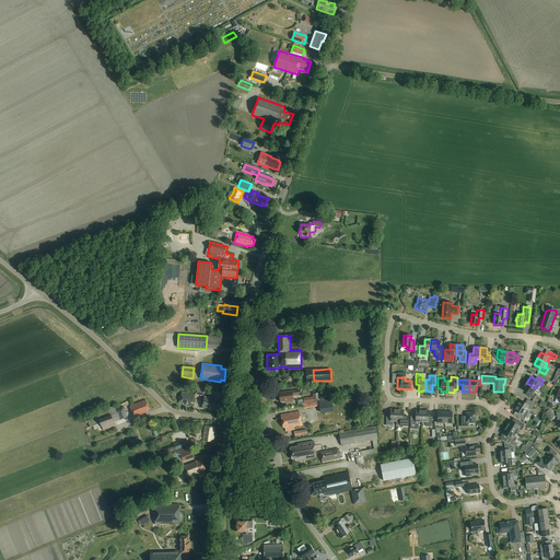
[(536,388),(526,383),(523,389),(528,393),(526,395),(534,399),(537,395),(534,393),(536,388)]
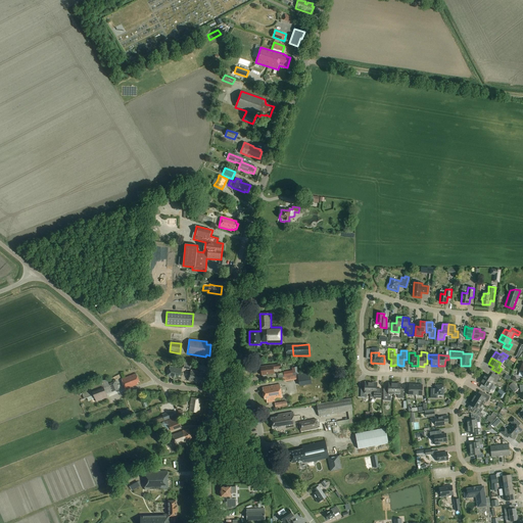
[(281,368),(280,362),(278,363),(278,365),(260,367),(262,376),(263,376),(263,377),(267,376),(267,375),(274,374),(274,369),(278,369),(279,369),(281,368)]
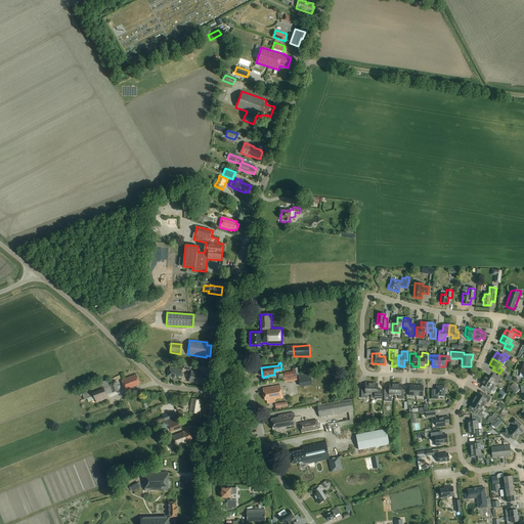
[(170,367),(170,370),(168,378),(180,381),(182,370),(170,367)]
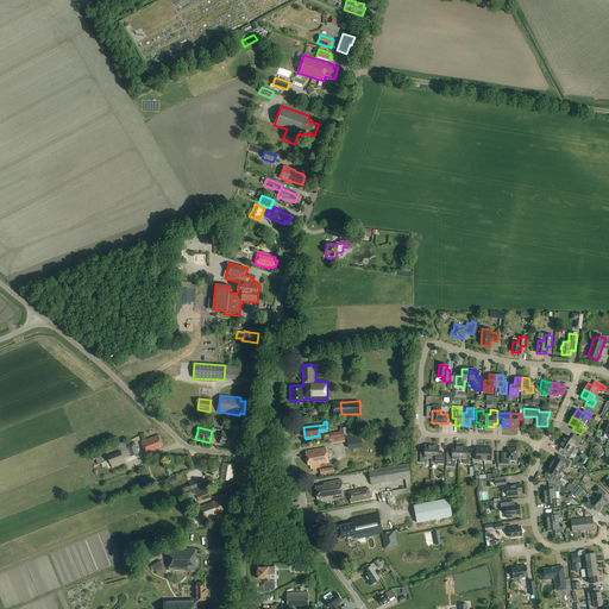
[(324,440),(326,440),(331,439),(338,438),(347,435),(346,427),(340,428),(340,432),(330,433),(330,434),(322,435),(324,440)]
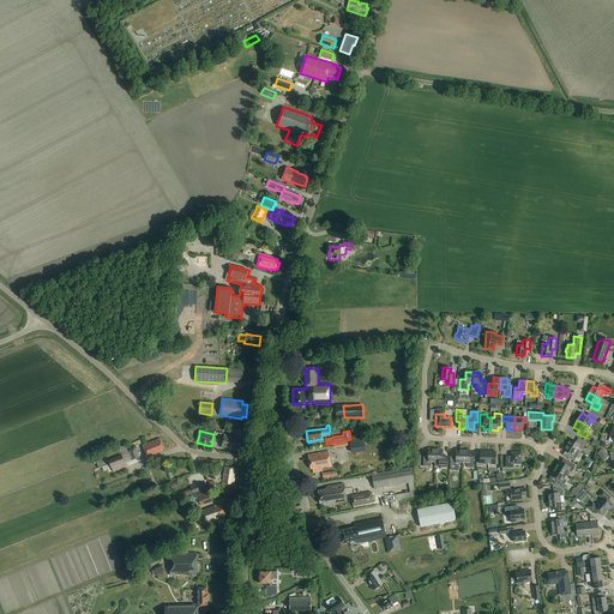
[(240,438),(224,434),(222,447),(236,451),(238,450),(241,450),(244,440),(239,439),(240,438)]
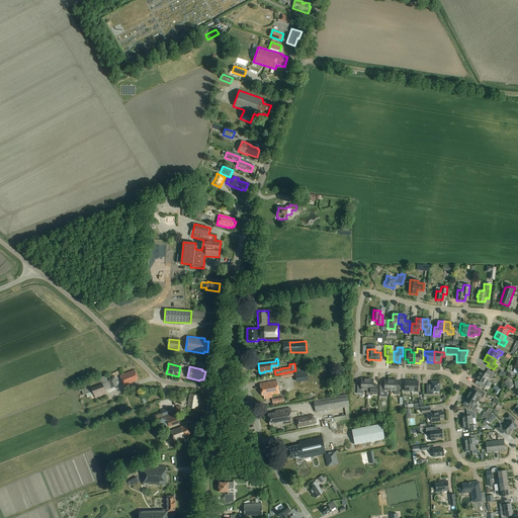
[(294,371),(296,382),(309,380),(307,369),(294,371)]
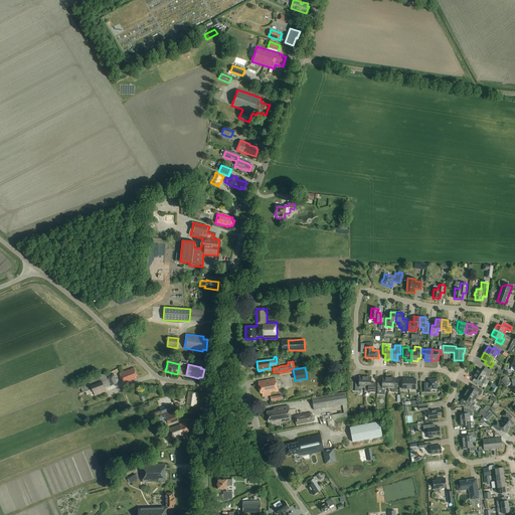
[(479,368),(476,372),(484,377),(485,375),(489,377),(492,371),(485,367),(483,370),(479,368)]
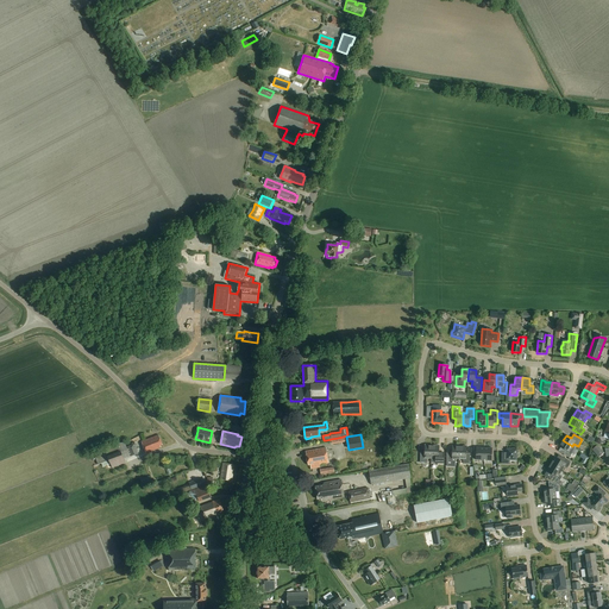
[(161,445),(163,445),(159,435),(150,439),(150,438),(142,441),(146,453),(162,447),(161,445)]
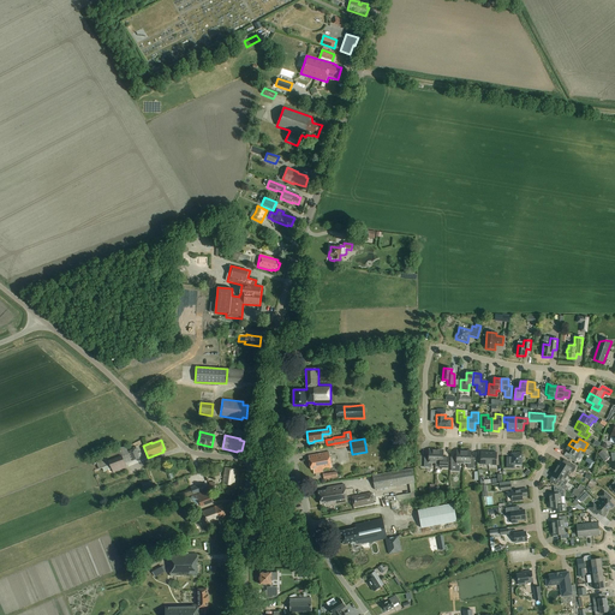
[(578,451),(568,445),(565,451),(571,454),(568,459),(574,463),(579,455),(575,454),(578,451)]
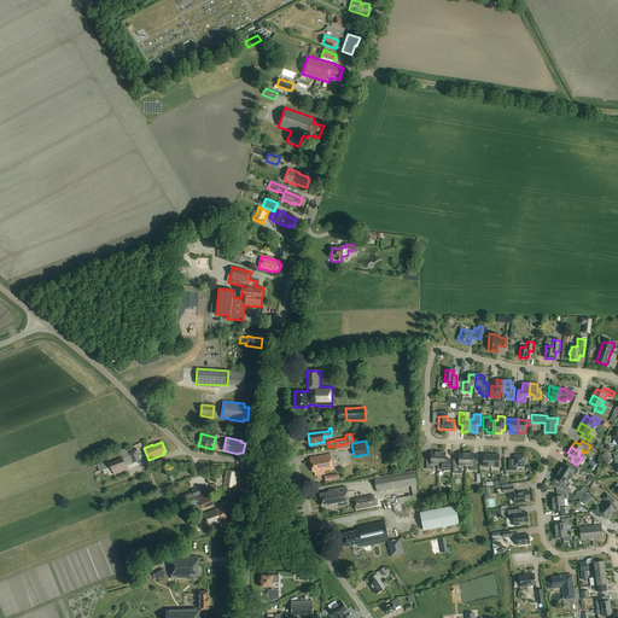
[(135,452),(129,454),(128,454),(129,455),(127,456),(123,449),(120,450),(121,453),(109,456),(110,460),(109,461),(97,465),(100,473),(108,470),(109,473),(112,471),(114,471),(115,474),(128,470),(127,465),(132,462),(132,464),(141,459),(138,448),(135,449),(135,452)]
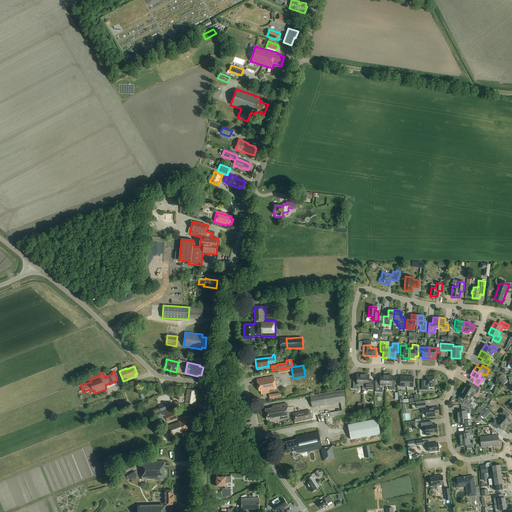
[(359,385),(363,385),(363,375),(360,375),(360,374),(357,374),(357,380),(353,380),(353,389),(359,389),(359,385)]
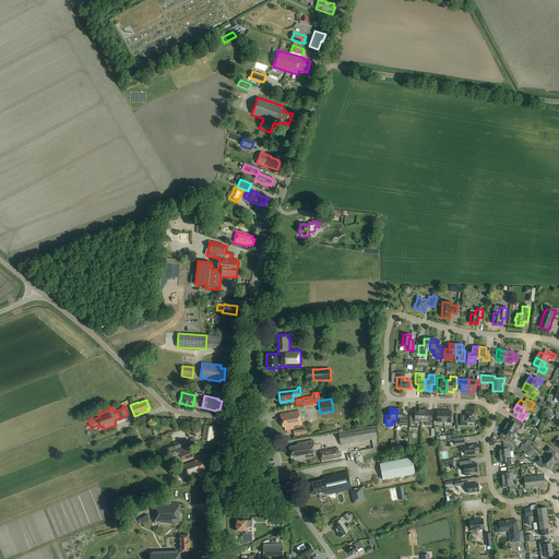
[(396,409),(396,420),(400,420),(400,425),(406,425),(407,416),(403,415),(403,408),(400,408),(400,409),(396,409)]
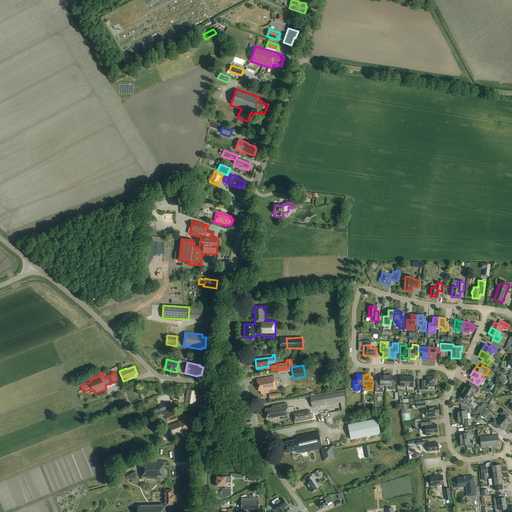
[(502,374),(498,378),(502,382),(506,379),(502,374)]
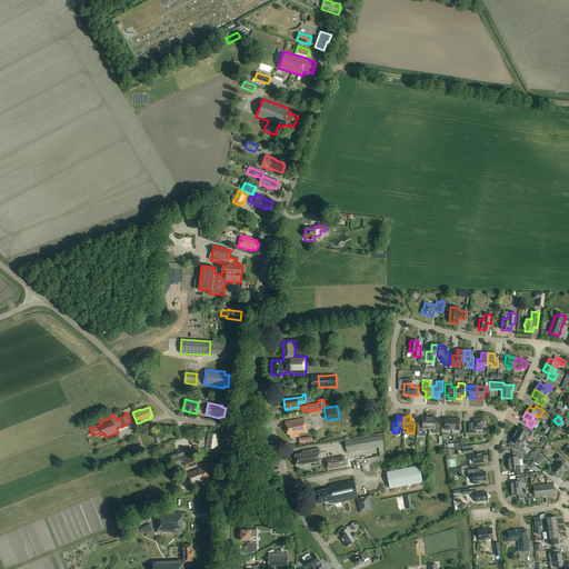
[(429,429),(429,418),(426,418),(426,417),(422,417),(422,425),(418,425),(418,436),(422,436),(422,433),(426,433),(426,429),(429,429)]
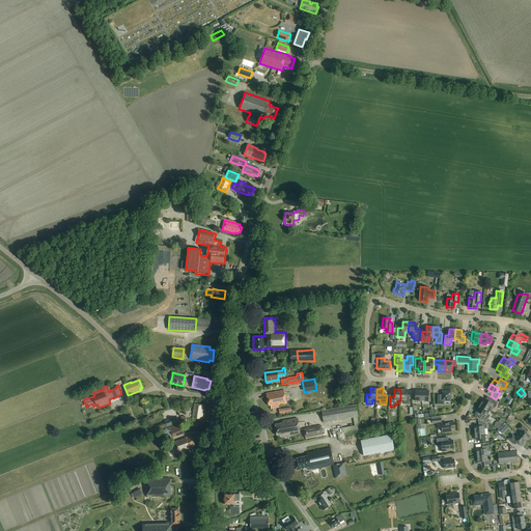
[(400,390),(400,400),(403,400),(403,404),(410,404),(410,395),(407,395),(407,389),(403,389),(403,390),(400,390)]
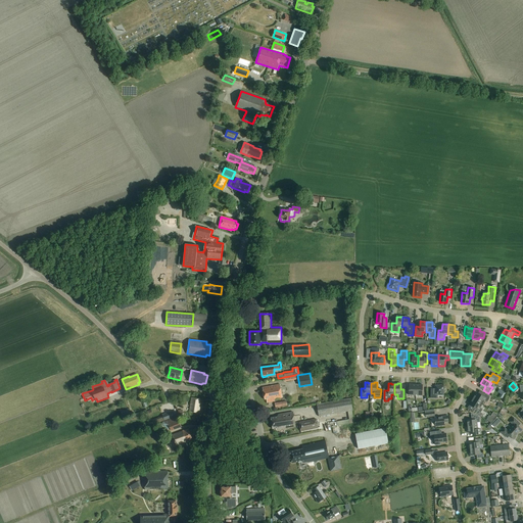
[(282,398),(280,385),(263,388),(265,400),(267,399),(267,403),(275,401),(274,399),(282,398)]
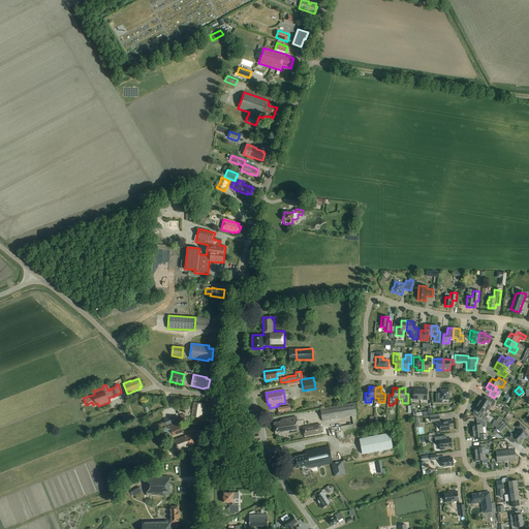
[(449,390),(444,390),(444,391),(440,390),(440,396),(436,396),(436,403),(442,403),(443,399),(448,399),(448,394),(449,394),(449,390)]
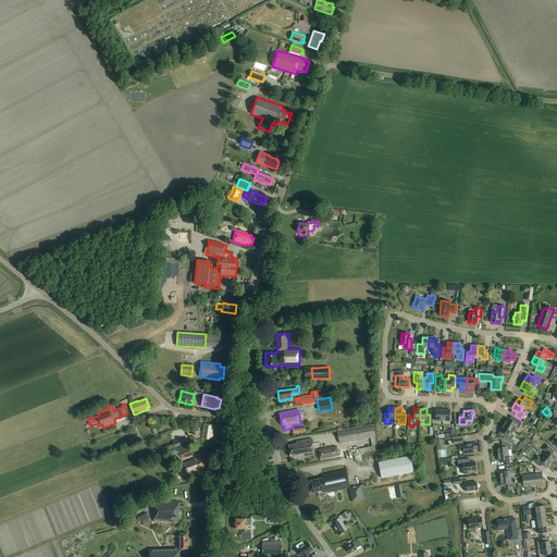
[(504,424),(514,431),(516,426),(519,429),(522,422),(516,418),(514,421),(508,418),(504,424)]
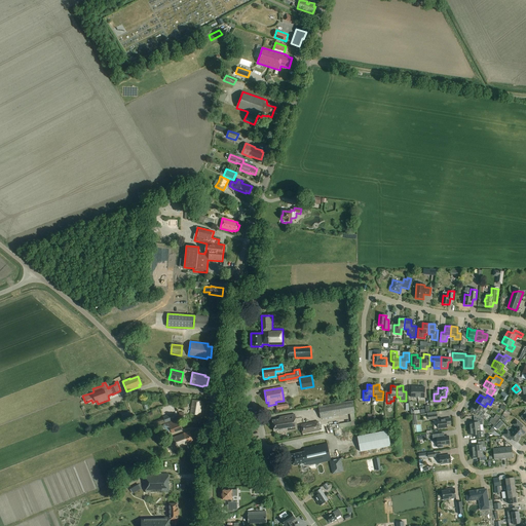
[(201,402),(193,401),(191,414),(198,415),(198,413),(200,414),(201,410),(200,409),(201,402)]
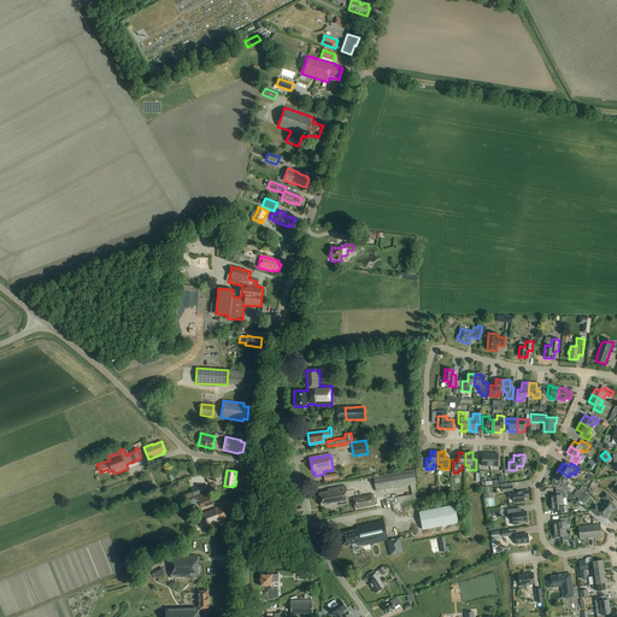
[(376,492),(416,485),(413,470),(374,477),(376,492)]
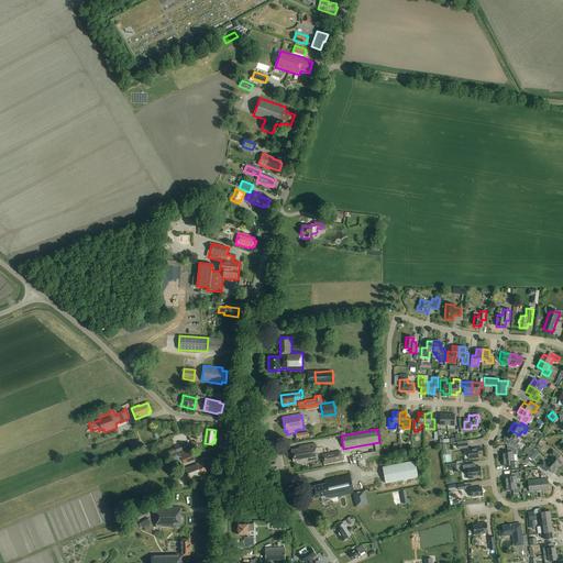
[(519,435),(509,429),(505,435),(510,439),(509,442),(516,446),(519,441),(517,439),(519,435)]
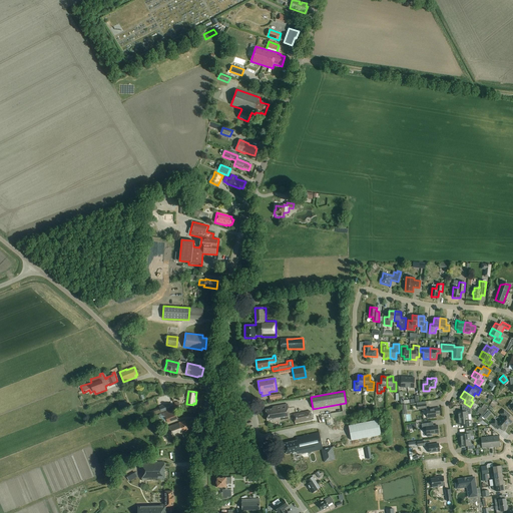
[(127,401),(118,404),(121,409),(124,408),(124,407),(129,406),(127,401)]
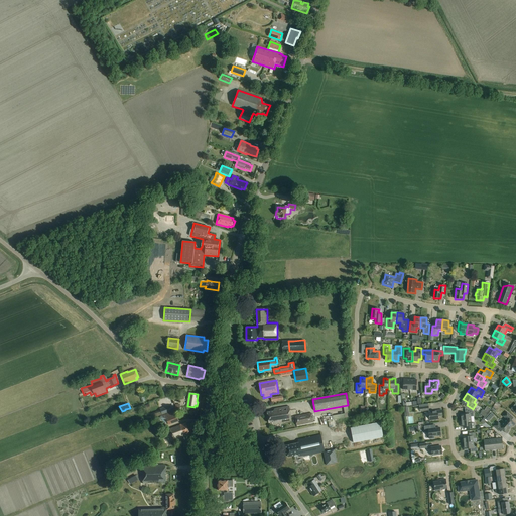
[(153,418),(162,415),(172,411),(170,405),(160,409),(160,410),(151,414),(153,418)]
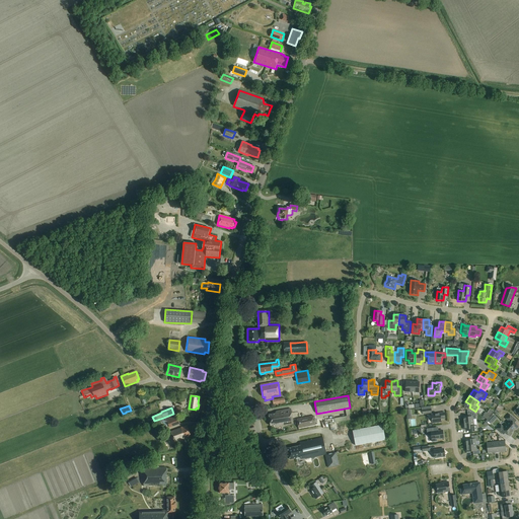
[(486,413),(483,417),(489,421),(491,417),(494,412),(490,409),(487,413),(486,413)]
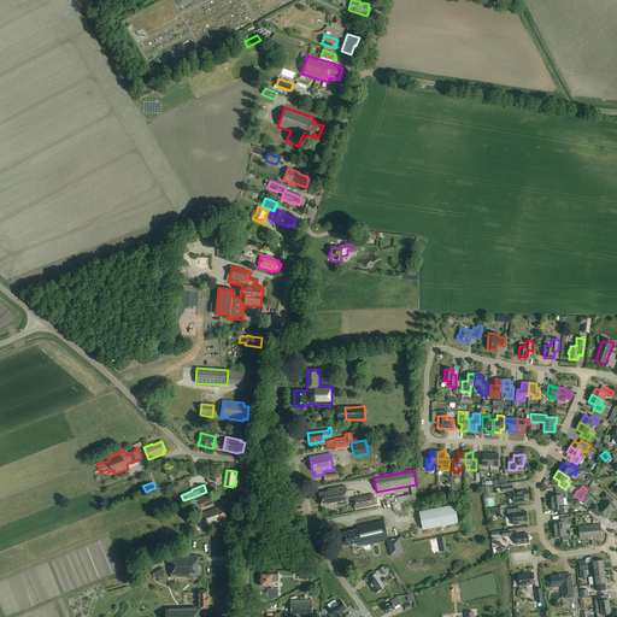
[(348,504),(345,487),(328,489),(327,492),(319,493),(322,506),(324,506),(325,507),(348,504)]
